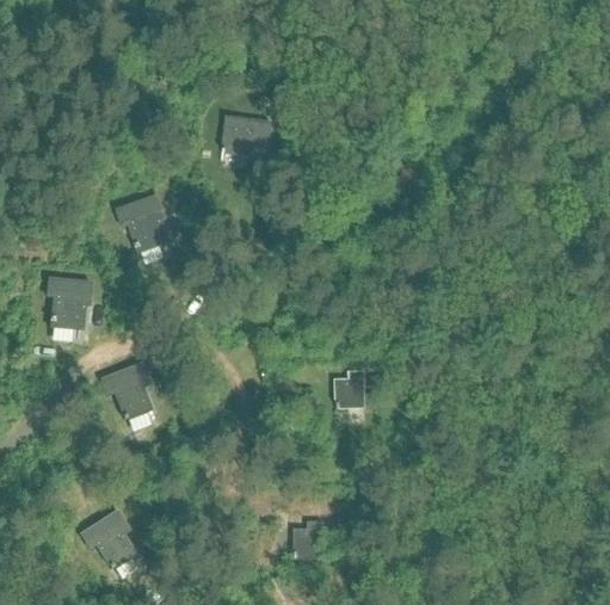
[(227,117),(223,147),(227,147),(226,154),(269,159),(273,123),(227,117)]
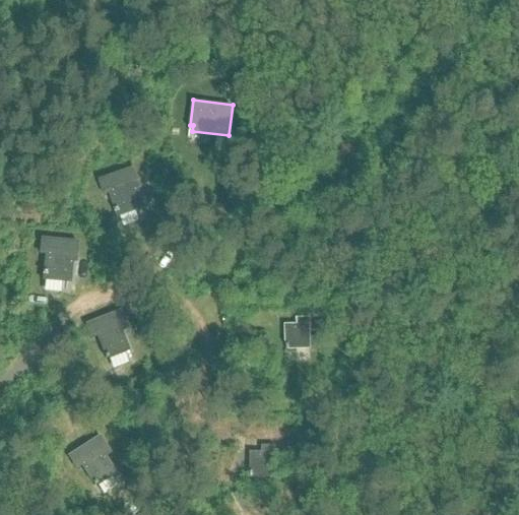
[(110,192),(118,215),(145,206),(139,187),(142,186),(136,166),(100,178),(105,193),(110,192)]
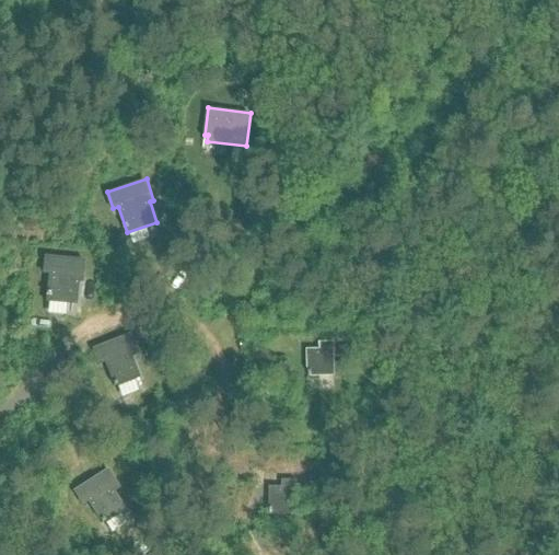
[(83,280),(85,257),(44,253),(42,270),(48,272),(46,298),(77,301),(79,279),(83,280)]
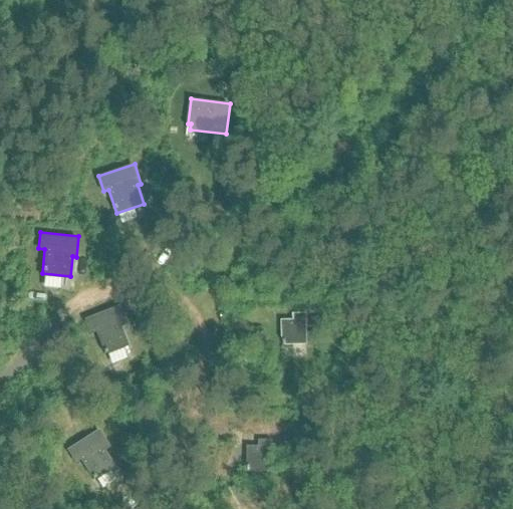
[(127,343),(121,325),(127,323),(120,303),(84,316),(90,332),(96,330),(105,354),(127,343)]
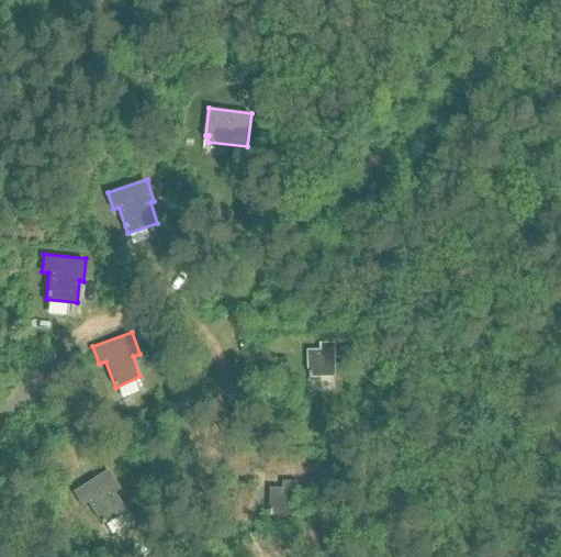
[(311,347),(311,376),(337,376),(337,341),(322,341),(322,347),(311,347)]
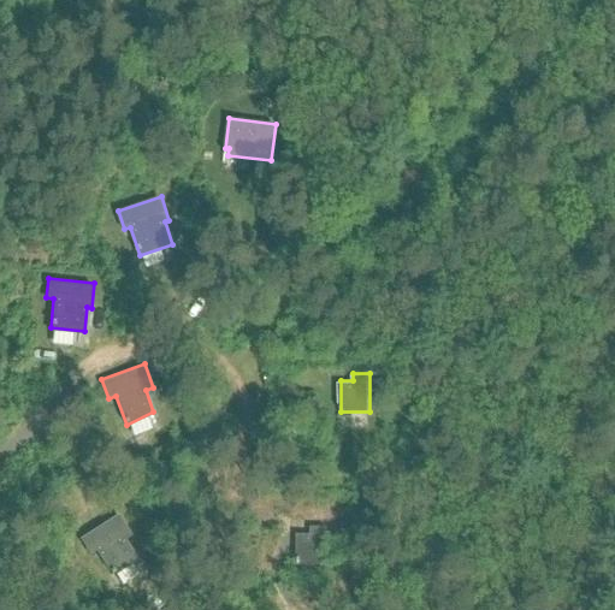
[(98,550),(112,574),(139,558),(126,539),(113,516),(81,537),(92,554),(98,550)]
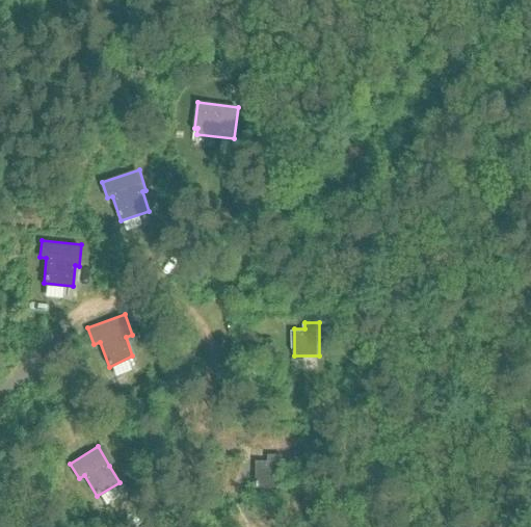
[(258,483),(284,488),(285,455),(268,452),(268,459),(258,458),(258,483)]
